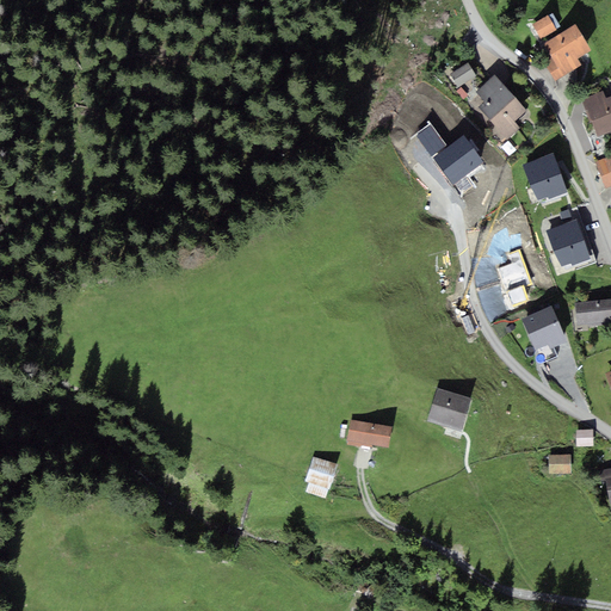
[(541,39),(556,30),(548,16),(532,25),(541,39)]
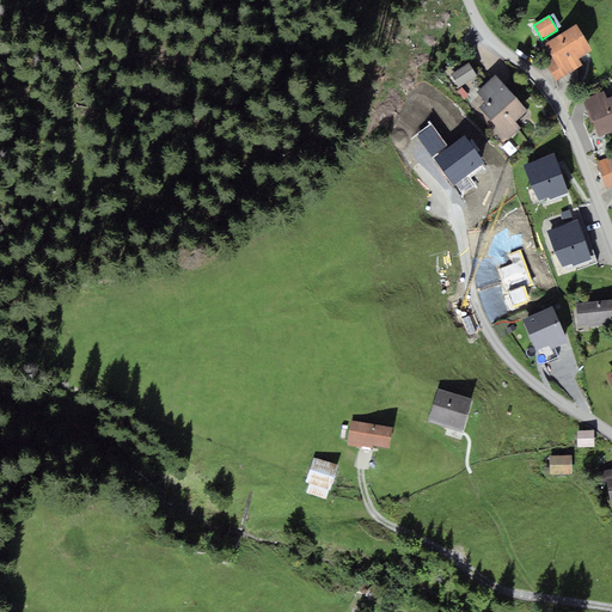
[(582,66),(579,60),(593,50),(576,24),(544,44),(552,56),(544,62),(556,81),(582,66)]
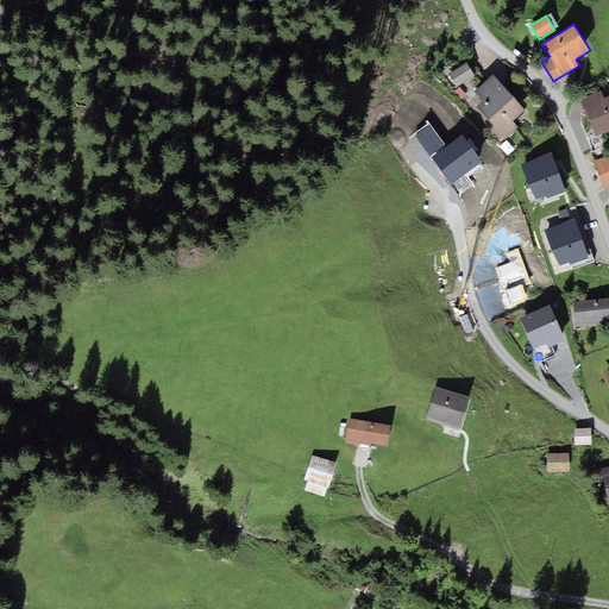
[(457,88),(475,75),(466,63),(449,75),(457,88)]
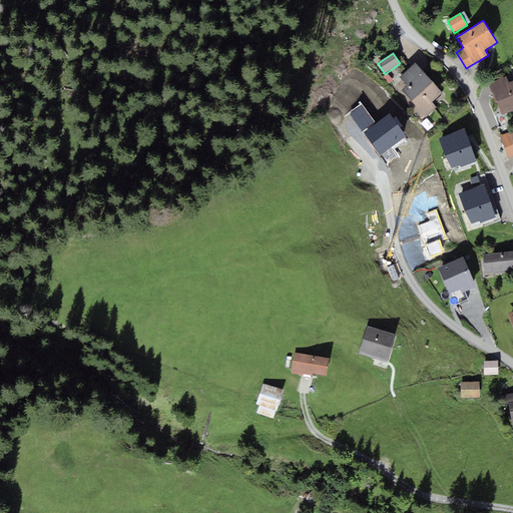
[(437,107),(432,102),(442,93),(415,62),(399,76),(407,85),(402,90),(426,117),(437,107)]
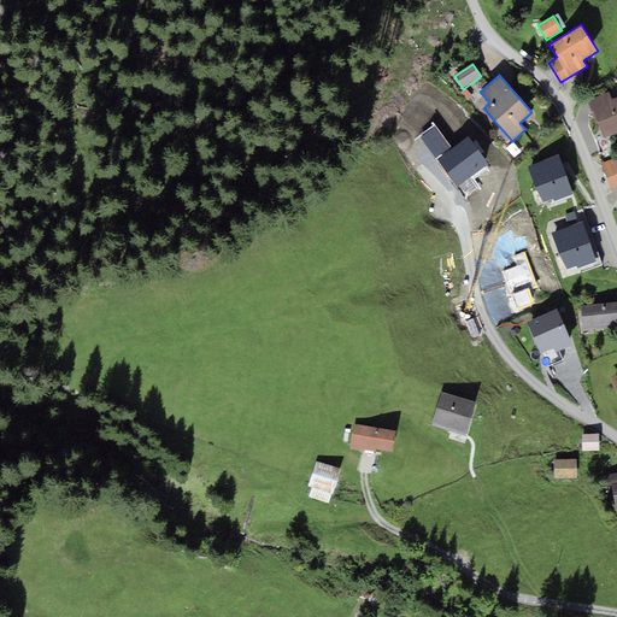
[(587,100),(595,123),(598,122),(616,113),(616,97),(611,99),(609,92),(587,100)]
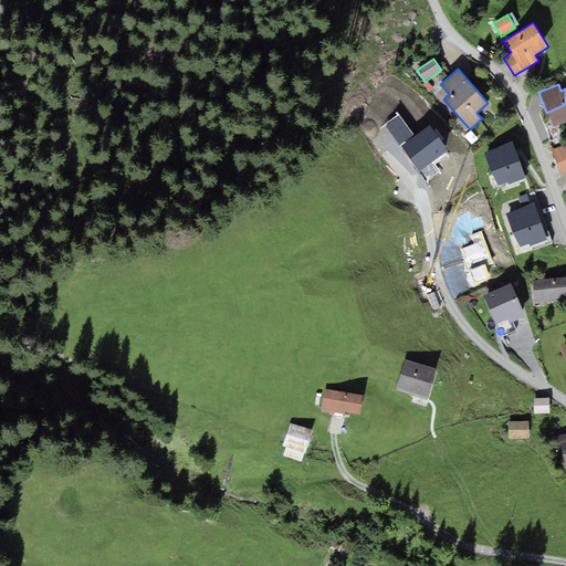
[(565,104),(548,112),(554,127),(565,122),(565,104)]
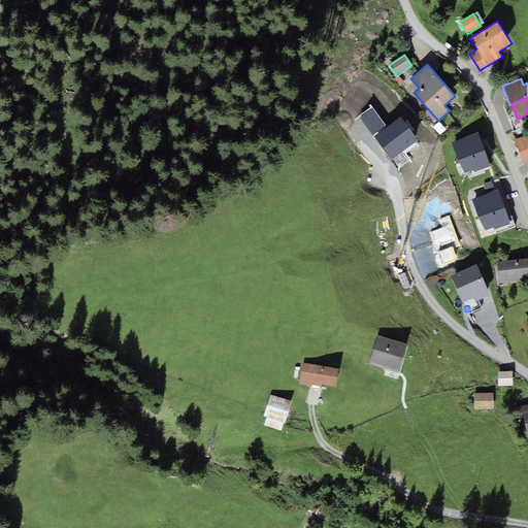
[(359,117),(373,136),(386,127),(371,107),(359,117)]
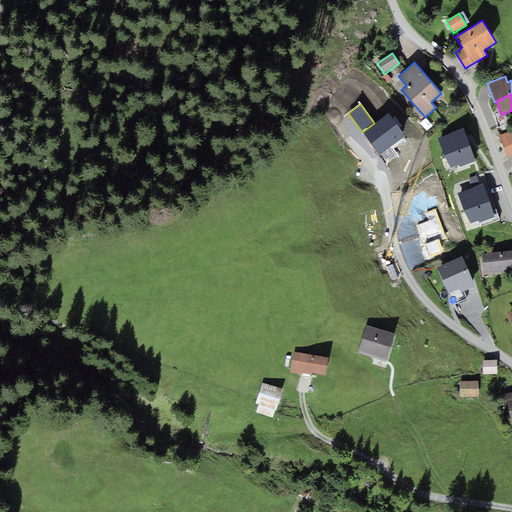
[(380,156),(405,137),(387,113),(374,123),(362,132),(380,156)]
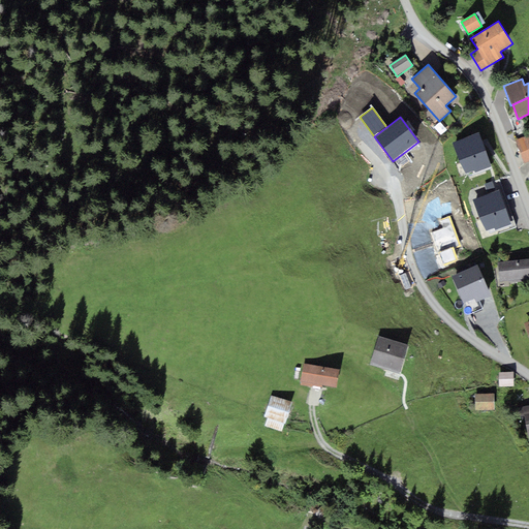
[(491,166),(478,132),(452,143),(465,174),(474,170),(475,173),(491,166)]
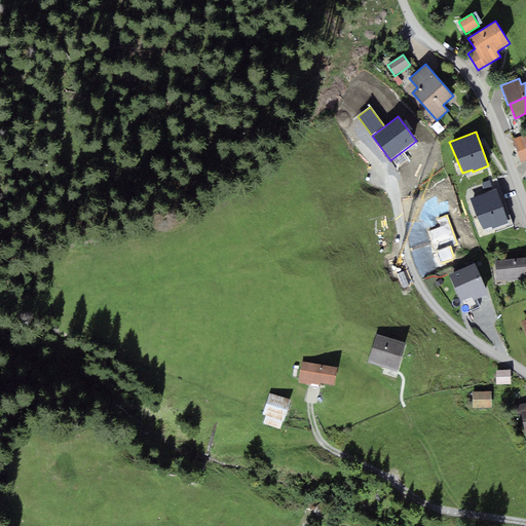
[(525,134),(512,140),(521,162),(525,160),(525,134)]
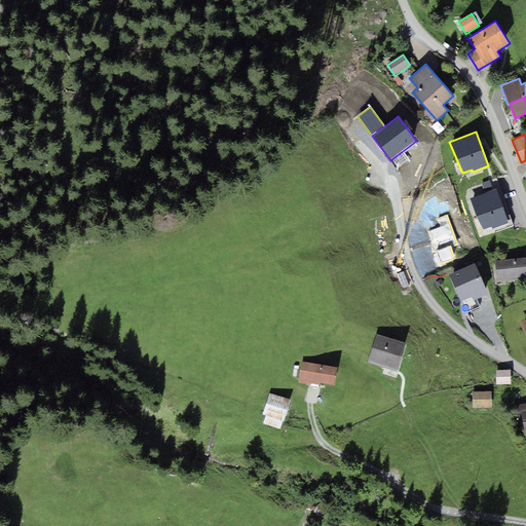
[(485,192),(492,189),(489,180),(482,183),(485,192)]
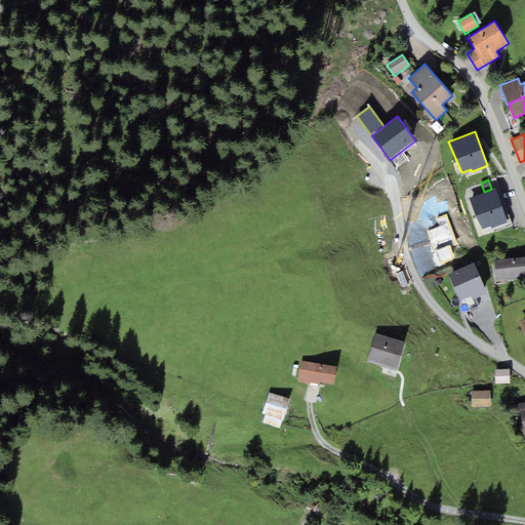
[(508,223),(495,188),(491,189),(484,192),(479,194),(469,198),(482,229),(490,226),(491,229),(508,223)]
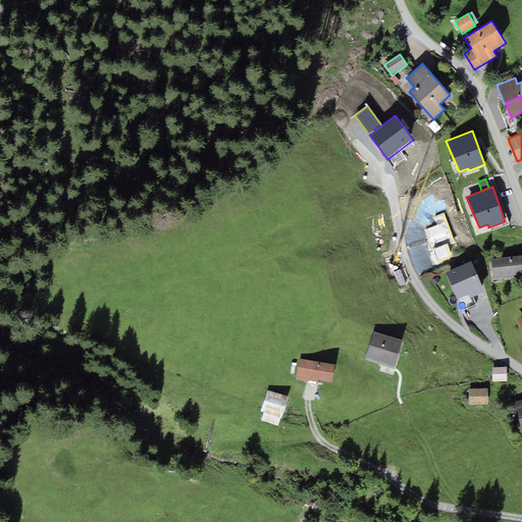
[(444,214),(435,217),(438,225),(425,230),(437,263),(453,257),(449,246),(454,244),(444,214)]
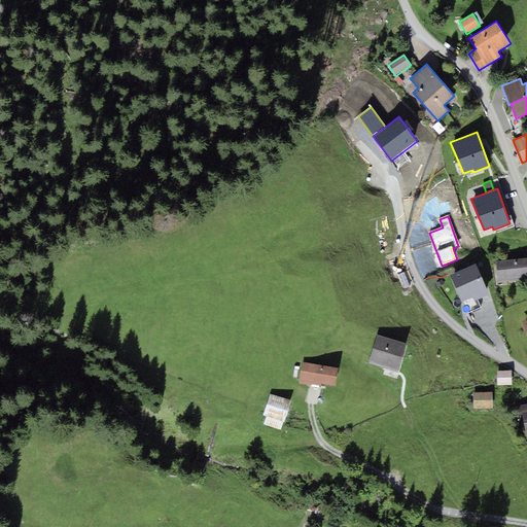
[(526,277),(526,257),(495,261),(497,281),(526,277)]
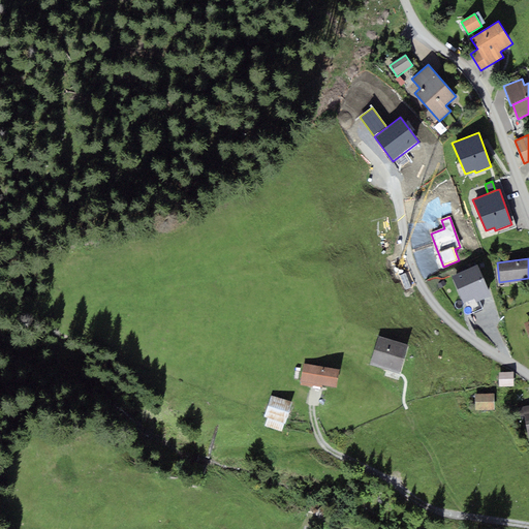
[(491,296),(477,265),(452,275),(464,303),(474,298),(476,302),(491,296)]
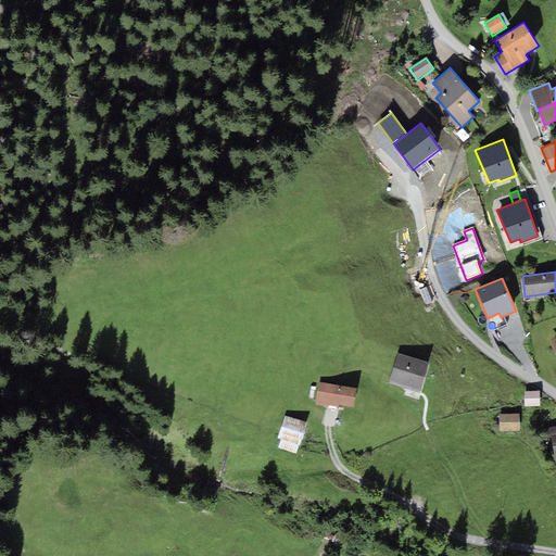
[(396,353),(388,383),(419,392),(428,362),(396,353)]
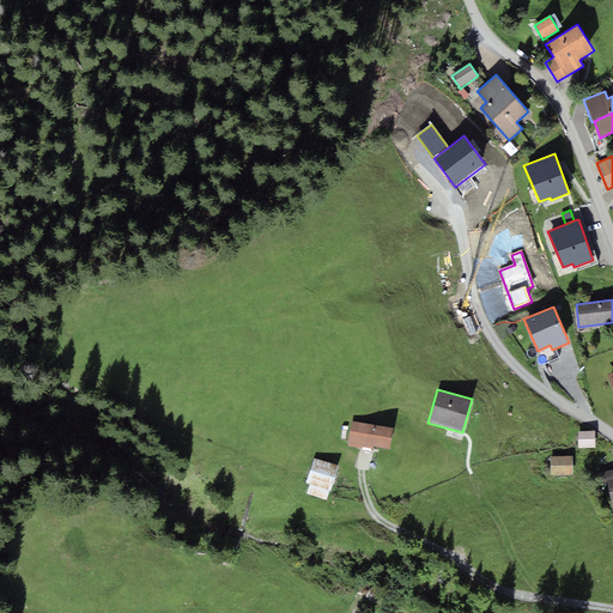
[(393,428),(352,420),(347,443),(350,443),(372,447),(389,450),(393,428)]
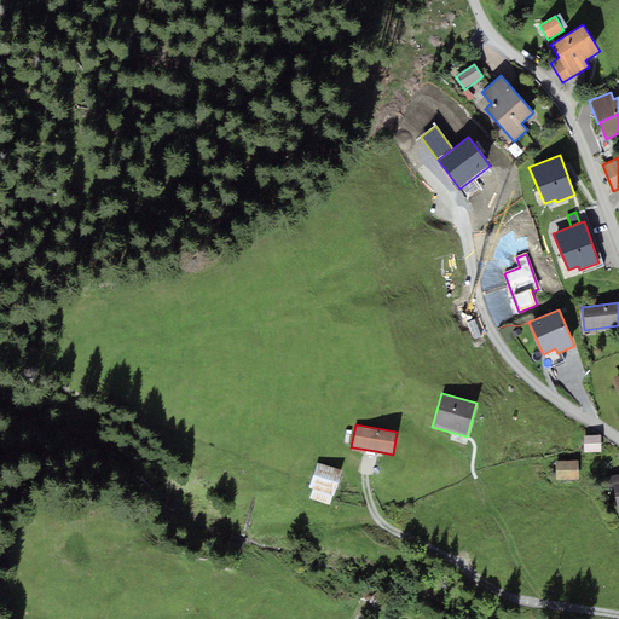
[(601,452),(601,435),(584,435),(584,452),(601,452)]
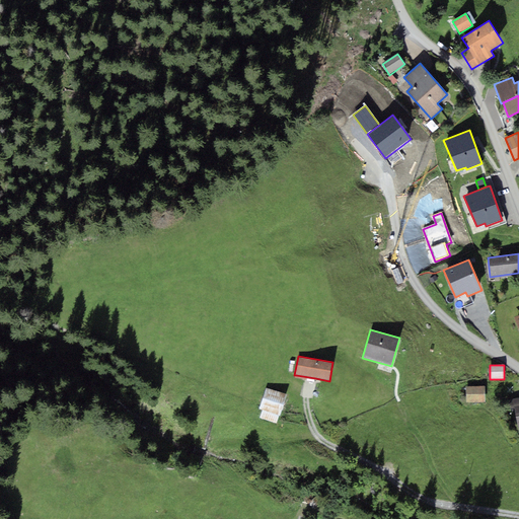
[(485,386),(465,386),(466,403),(486,402),(485,386)]
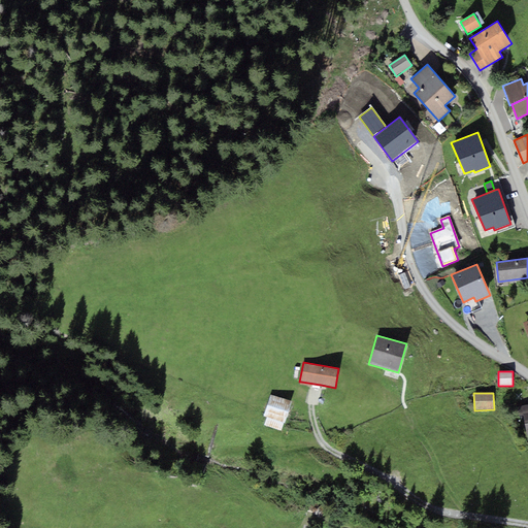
[(292,401),(271,394),(263,416),(267,418),(264,426),(281,431),(284,423),(285,423),(292,401)]
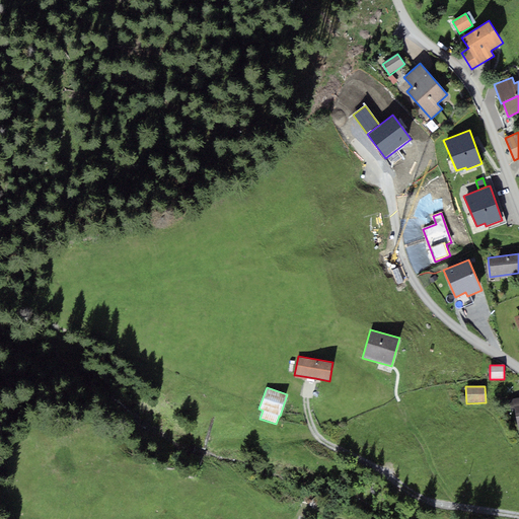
[(509,410),(514,409),(516,417),(518,416),(518,396),(507,399),(509,410)]
